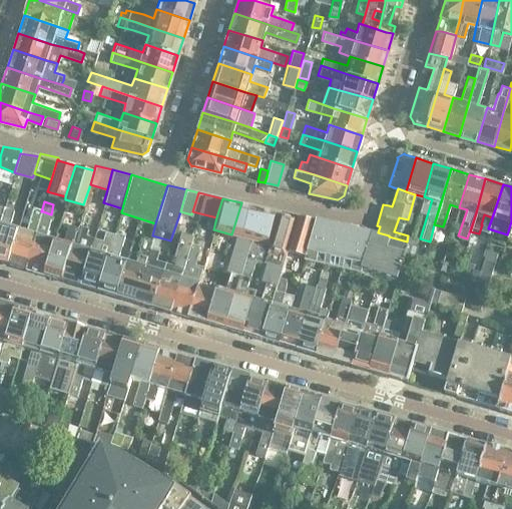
[(231,234),(220,270),(239,275),(250,236),(269,241),(278,210),(241,202),(231,234)]
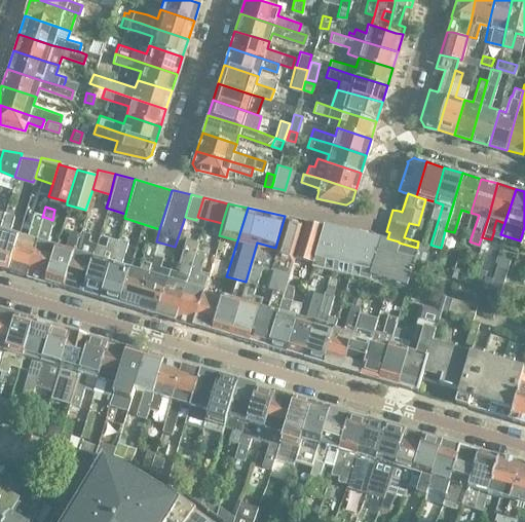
[(5,211),(0,228),(0,265),(8,269),(19,233),(9,230),(13,214),(5,211)]
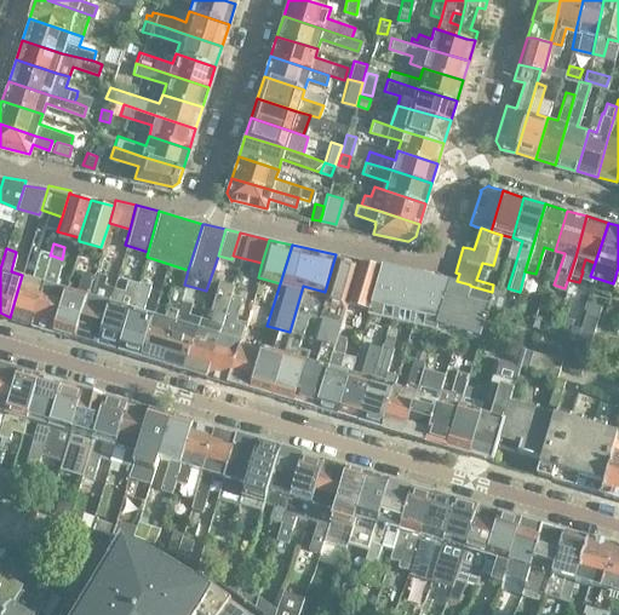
[(22,275),(10,317),(33,323),(45,281),(52,256),(50,256),(51,252),(40,248),(30,277),(22,275)]
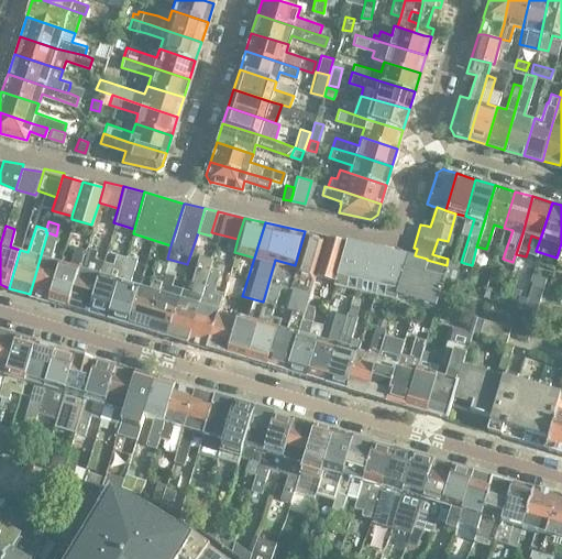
[(324,236),(305,231),(295,265),(279,319),(289,322),(288,328),(298,331),(306,303),(313,274),(324,236)]
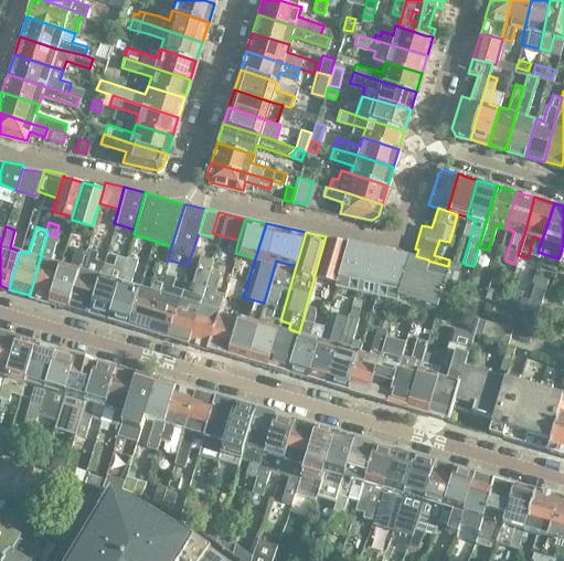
[(41,256),(30,295),(50,302),(60,262),(50,258),(56,236),(48,233),(41,256)]
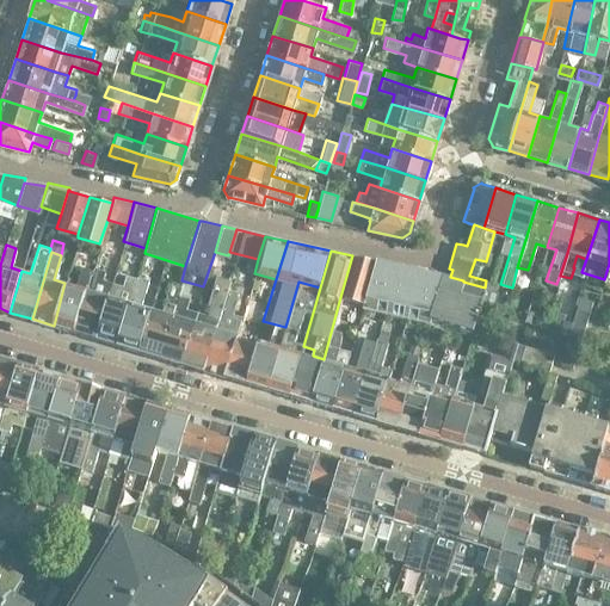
[(340,297),(342,297),(363,303),(375,261),(352,255),(340,297)]
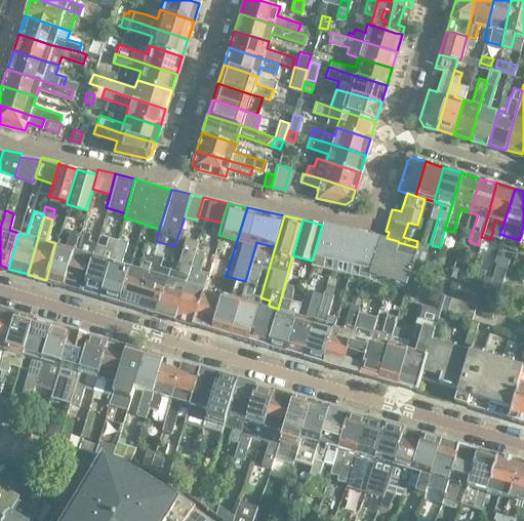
[(322,225),(312,261),(311,264),(368,277),(369,273),(378,237),(322,225)]
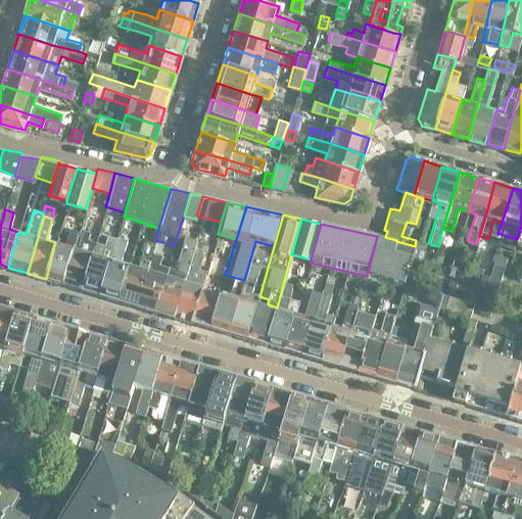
[(58,233),(55,242),(46,279),(62,284),(73,247),(79,230),(68,227),(66,235),(58,233)]
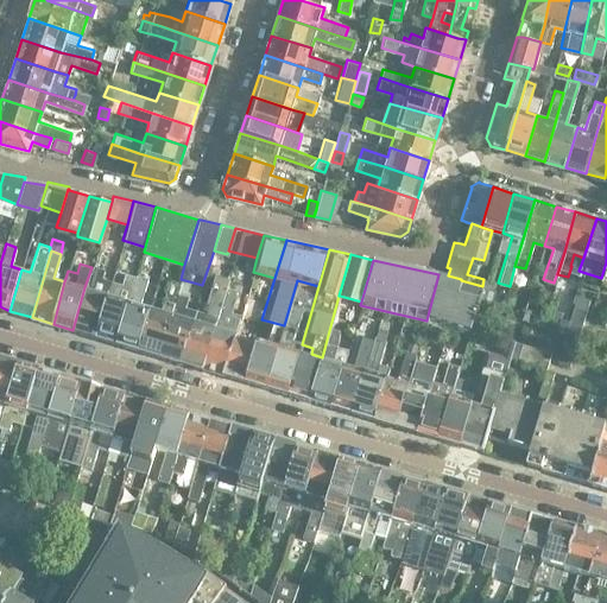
[(84,287),(73,330),(96,336),(107,294),(112,280),(101,277),(103,270),(92,265),(84,287)]
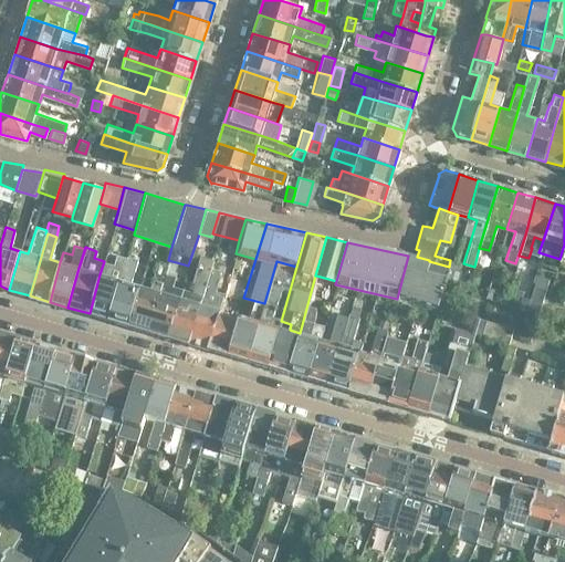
[(100,274),(90,313),(107,319),(118,280),(125,257),(116,255),(113,263),(104,261),(100,274)]
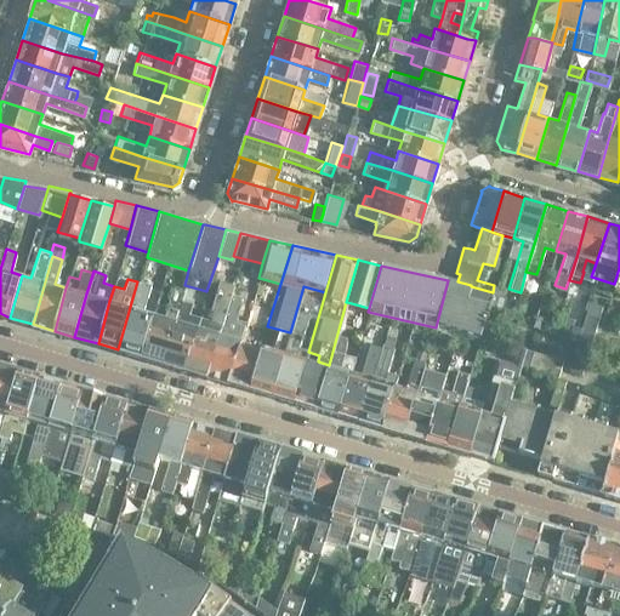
[(130,307),(118,349),(142,357),(154,314),(142,311),(151,283),(138,279),(130,307)]
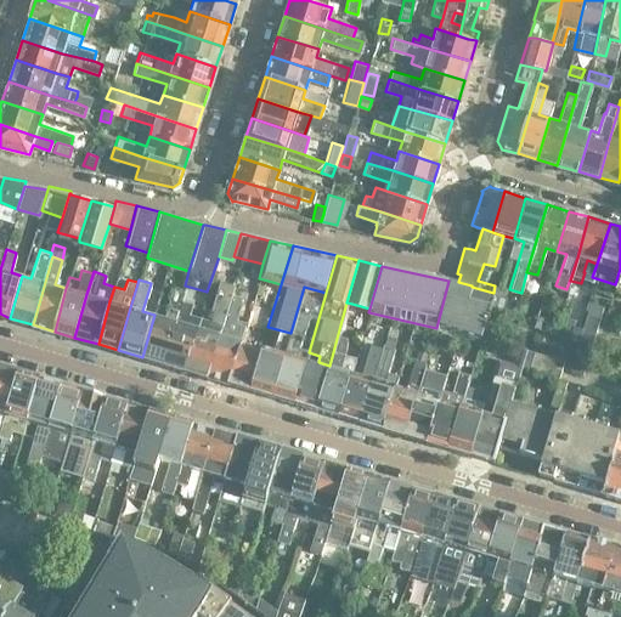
[(198,327),(185,371),(207,377),(219,334),(233,284),(219,279),(210,311),(213,312),(207,330),(198,327)]
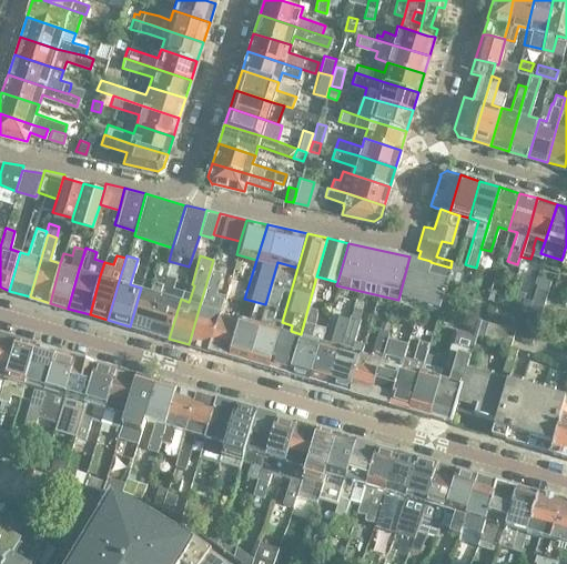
[(409,257),(400,295),(438,308),(447,279),(451,268),(431,262),(431,261),(418,258),(418,259),(409,257)]
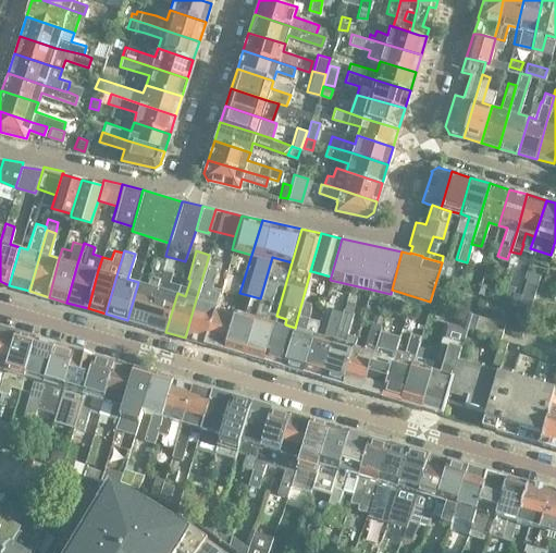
[(138,282),(127,320),(147,326),(158,287),(165,261),(155,258),(146,284),(138,282)]
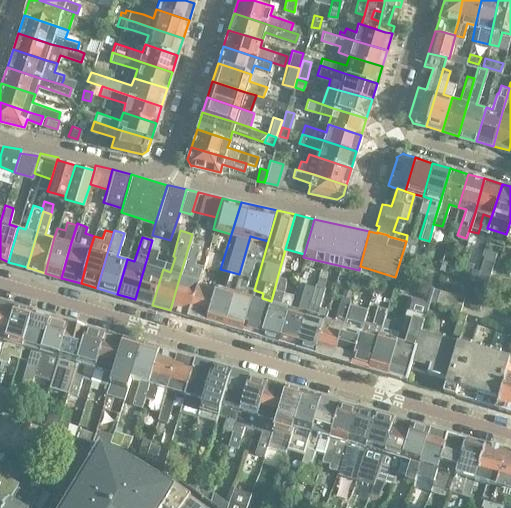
[(403,251),(400,261),(418,267),(419,261),(423,246),(406,241),(403,251)]
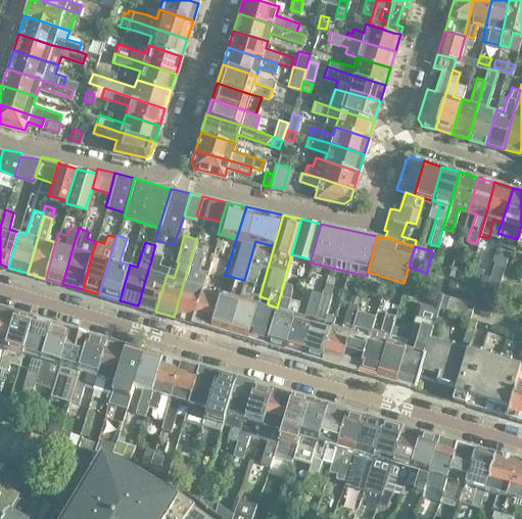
[(184,281),(174,317),(192,322),(202,286),(206,270),(197,268),(202,250),(194,248),(184,281)]
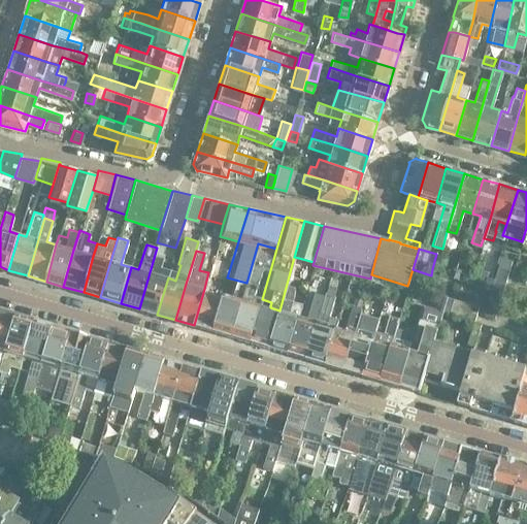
[(150,272),(139,308),(157,315),(168,277),(167,277),(170,269),(160,266),(163,257),(155,254),(150,272)]
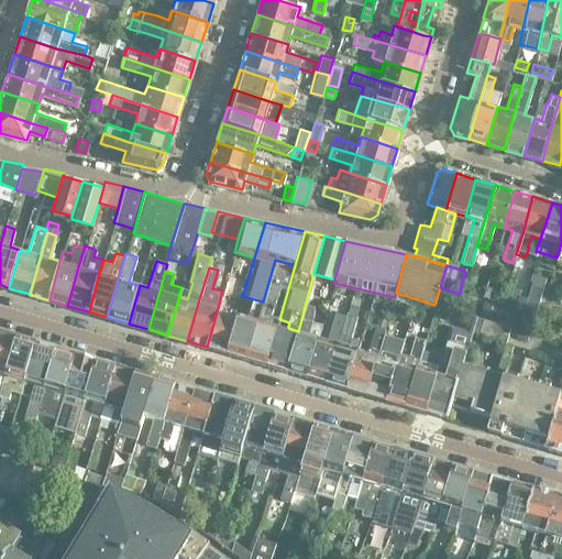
[(218,308),(207,347),(227,352),(238,314),(229,311),(240,275),(228,271),(218,308)]
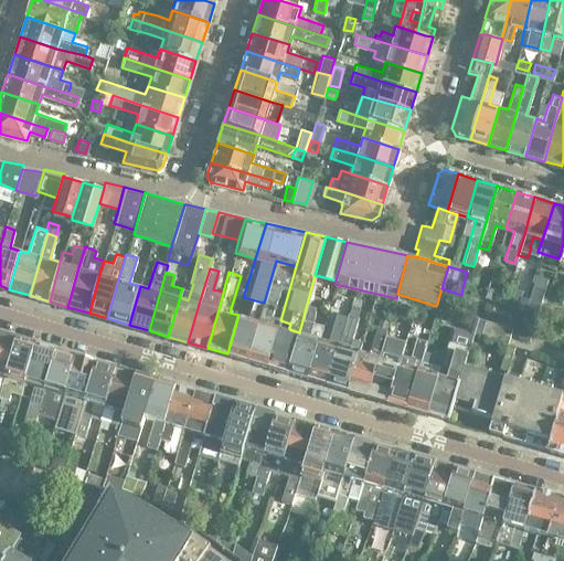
[(546,277),(533,273),(531,281),(544,285),(546,277)]
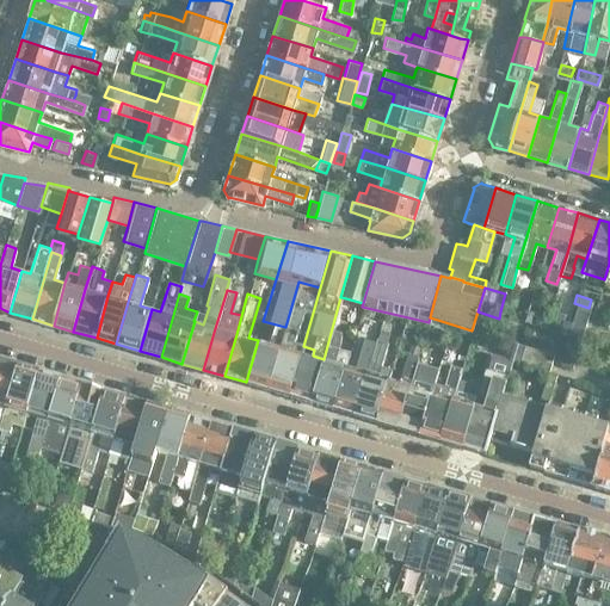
[(575,307),(567,332),(560,358),(559,363),(572,366),(589,308),(583,307),(577,304),(577,308),(575,307)]
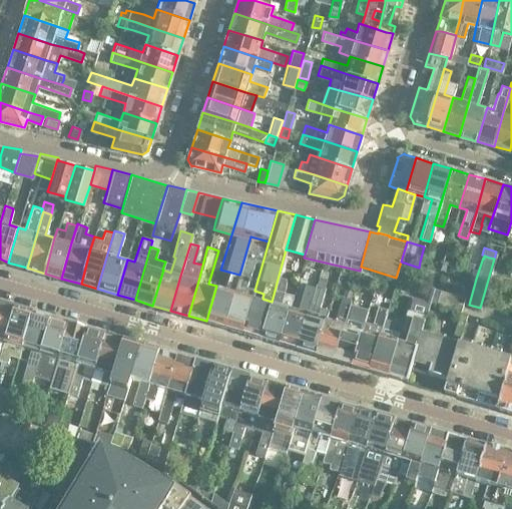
[(474,262),(461,259),(457,273),(470,277),(474,262)]
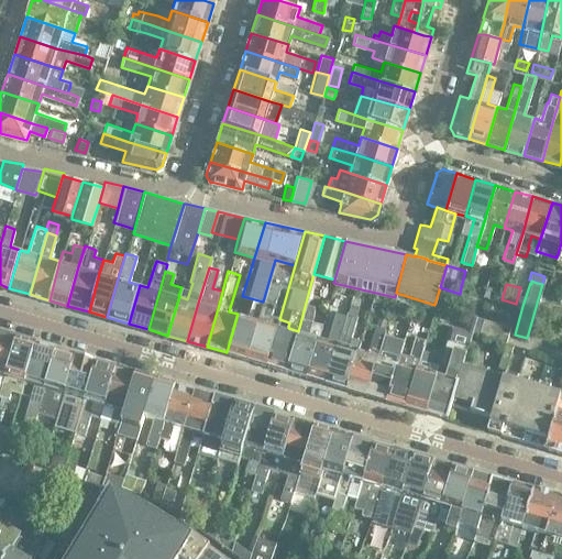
[(259,320),(248,359),(266,364),(278,326),(279,319),(281,317),(272,315),(275,304),(265,300),(259,320)]
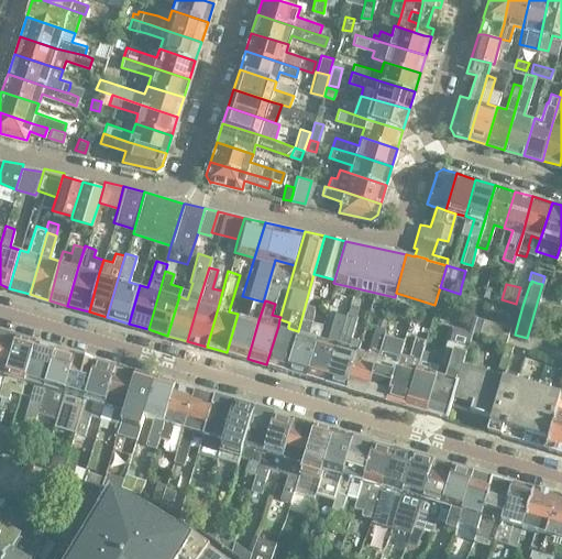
[(298,331),(286,371),(307,376),(318,337),(322,324),(311,320),(313,305),(306,303),(298,331)]
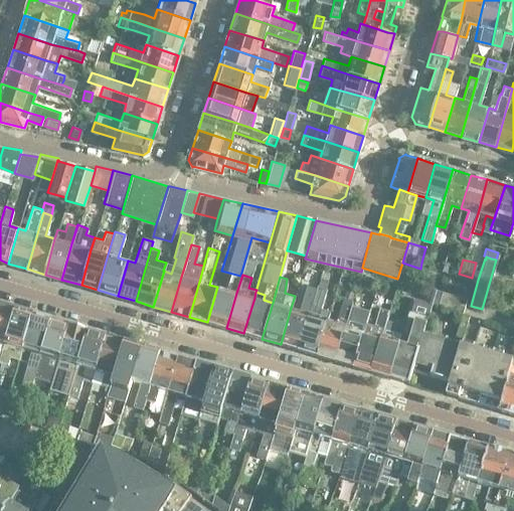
[(319,278),(317,285),(324,287),(327,280),(319,278)]
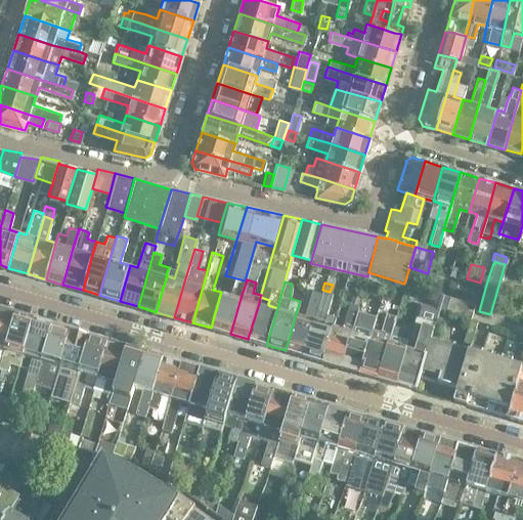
[(296,313),(286,350),(304,356),(315,319),(313,318),(321,292),(311,289),(303,315),(296,313)]
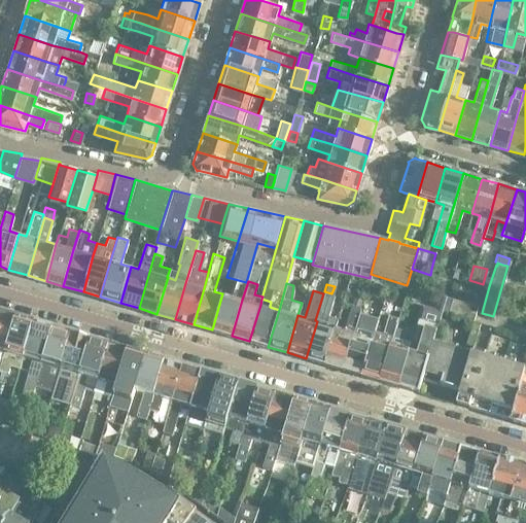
[(317,321),(306,358),(323,363),(335,326),(337,318),(327,315),(334,294),(331,293),(324,291),(315,320),(317,321)]
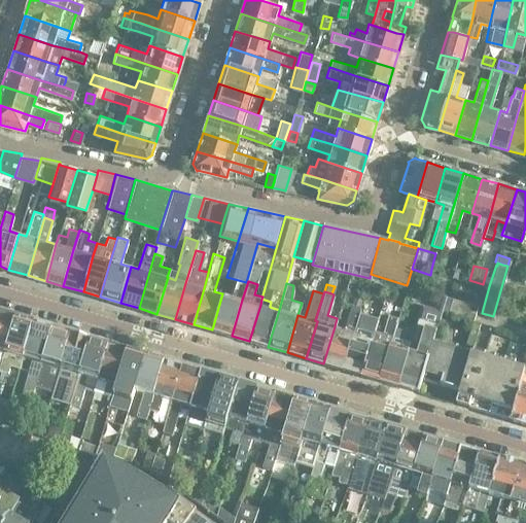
[(232,336),(242,300),(222,293),(212,329),(232,336)]
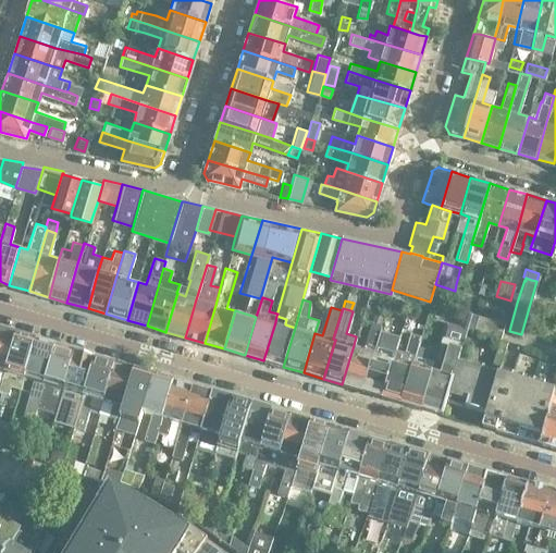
[(371,320),(381,323),(383,315),(373,311),(371,320)]
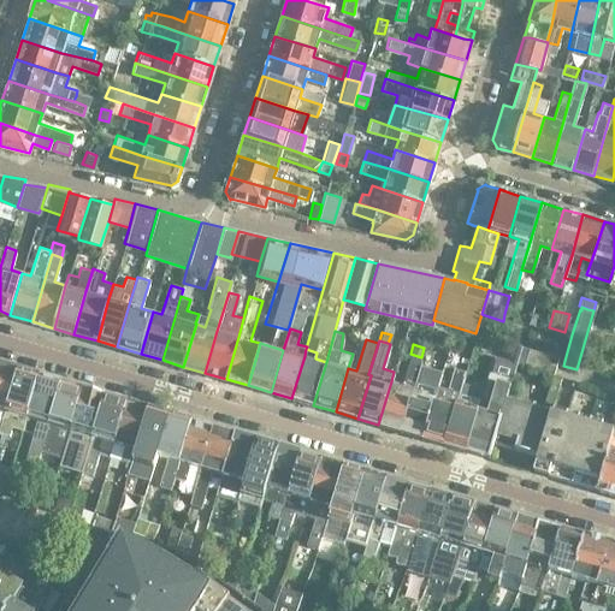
[(553,373),(557,356),(527,348),(515,344),(512,359),(514,360),(514,361),(553,373)]
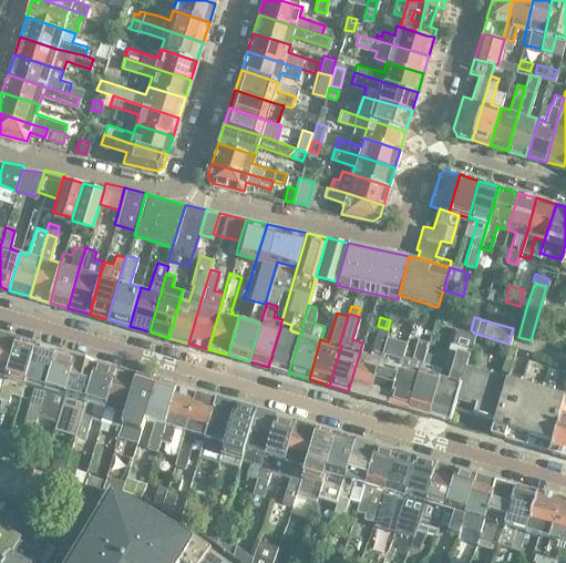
[(471,330),(454,326),(450,341),(469,347),(473,333),(473,331),(471,330)]
